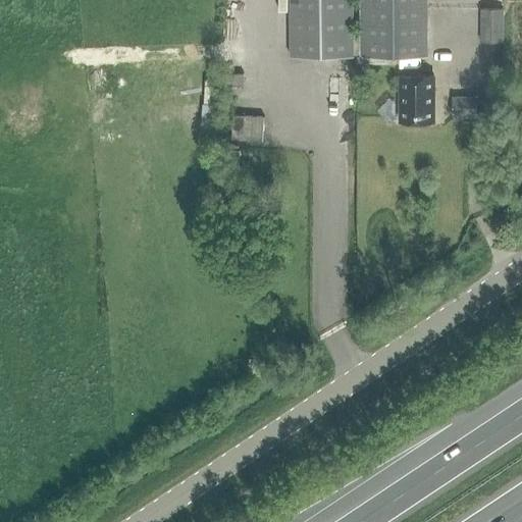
[(354,57),(353,0),(289,0),(290,58),(354,57)]
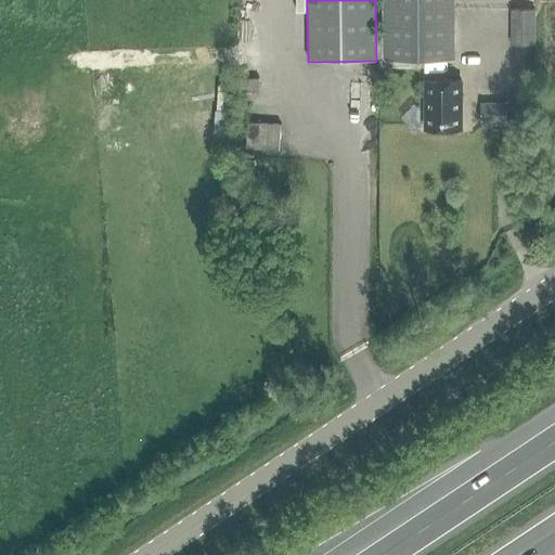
[(453,0),(383,0),(383,61),(454,60),(453,0)]
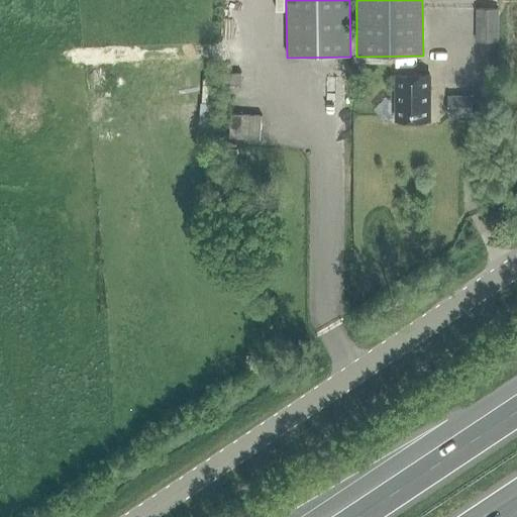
[(498,9),(476,9),(475,41),(498,41),(498,9)]
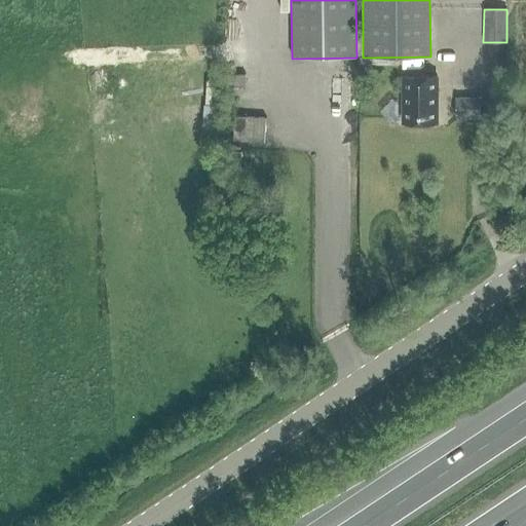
[(403,122),(437,122),(437,77),(403,77),(403,122)]
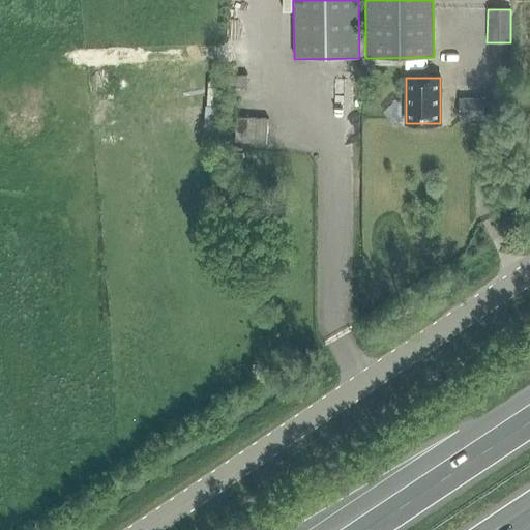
[(466,97),(467,118),(493,117),(492,95),(466,97)]
